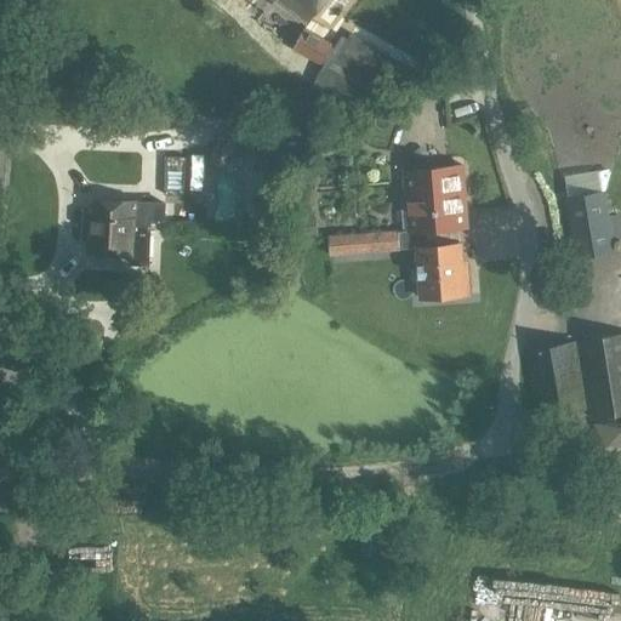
[(280,0),(309,21),(325,0),(280,0)]
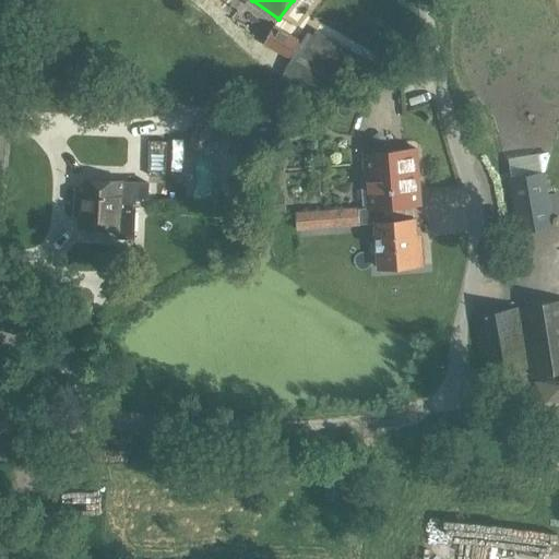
[(293,61),(287,71),(336,96),(351,70),(372,84),(381,69),(316,30),(307,45),(302,43),(304,42),(275,26),(263,46),(293,61)]
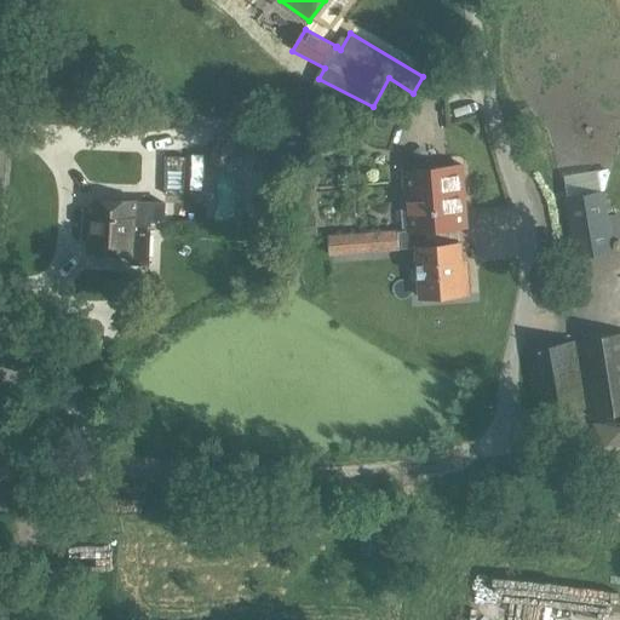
[(399,99),(375,109),(383,125),(406,115),(399,99)]
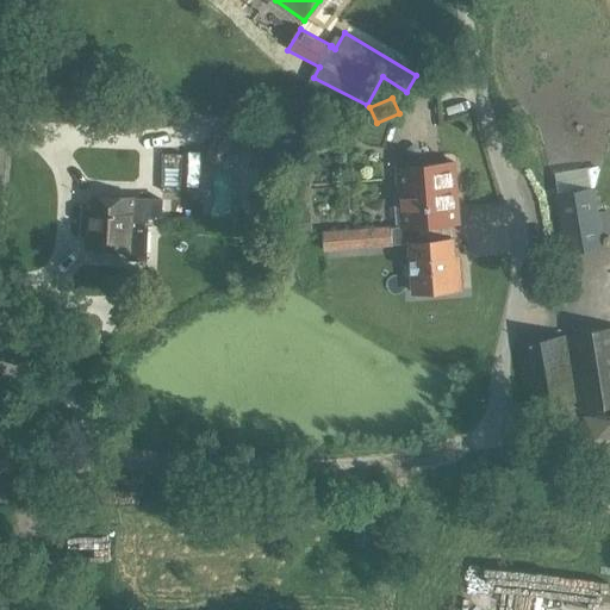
[(452,224),(461,223),(455,163),(397,169),(402,229),(418,226),(419,242),(410,243),(415,294),(450,291),(448,259),(455,259),(454,240),(453,240),(452,224)]
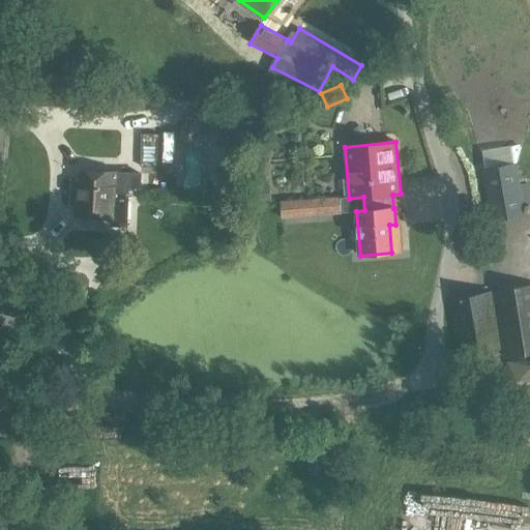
[(259,162),(267,163),(269,152),(261,151),(259,162)]
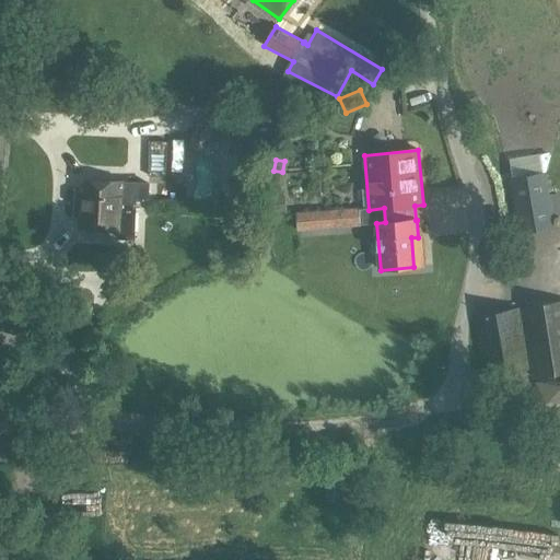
[(510,178),(518,232),(556,229),(547,173),(510,178)]
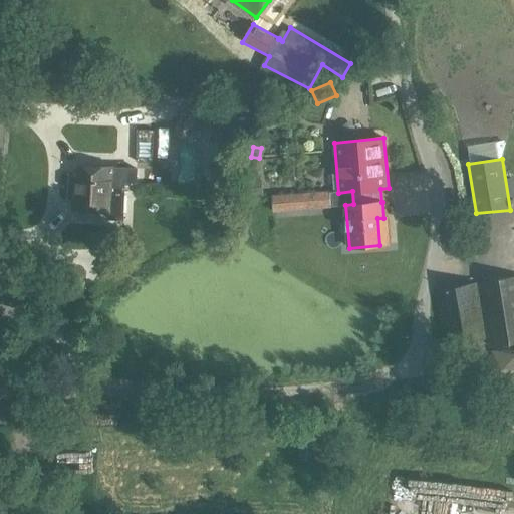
[(137,183),(138,169),(89,166),(88,174),(76,173),(73,208),(109,211),(108,219),(123,220),(125,182),(137,183)]
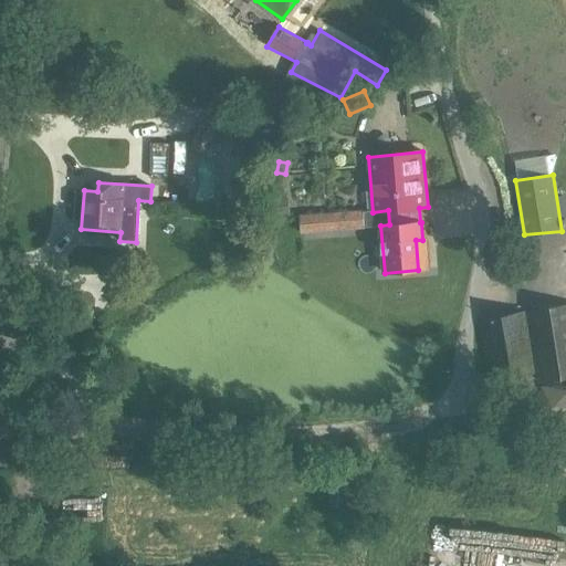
[(565,304),(478,321),(485,384),(535,375),(537,385),(565,379),(565,304)]
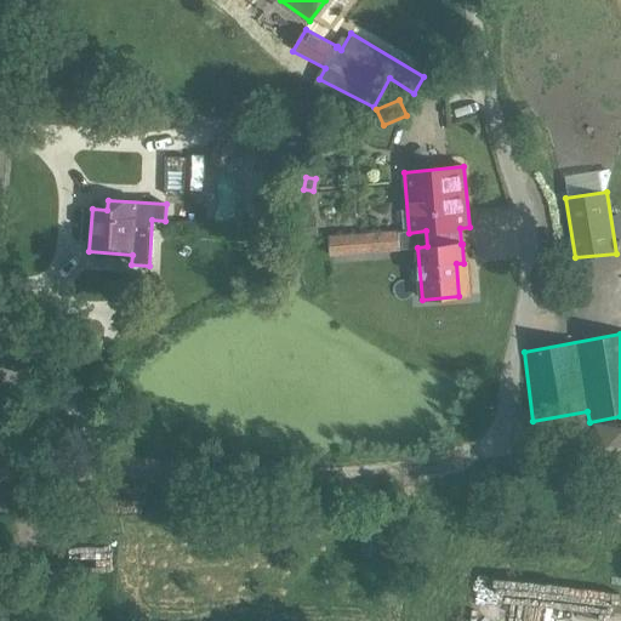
[(600,471),(620,461),(620,426),(587,433),(580,450),(600,471)]
